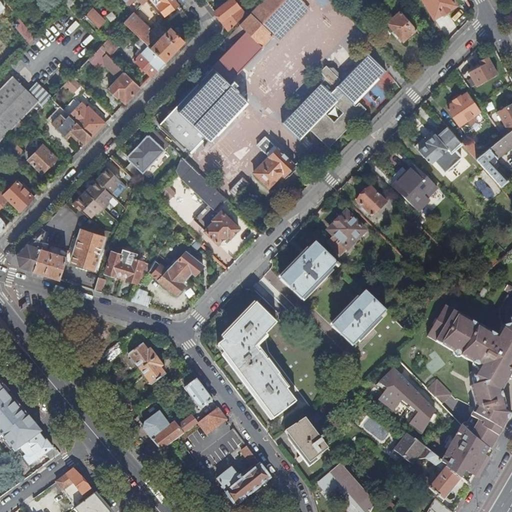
[(62,0),(68,6),(78,16),(83,12),(71,0),(62,0)]
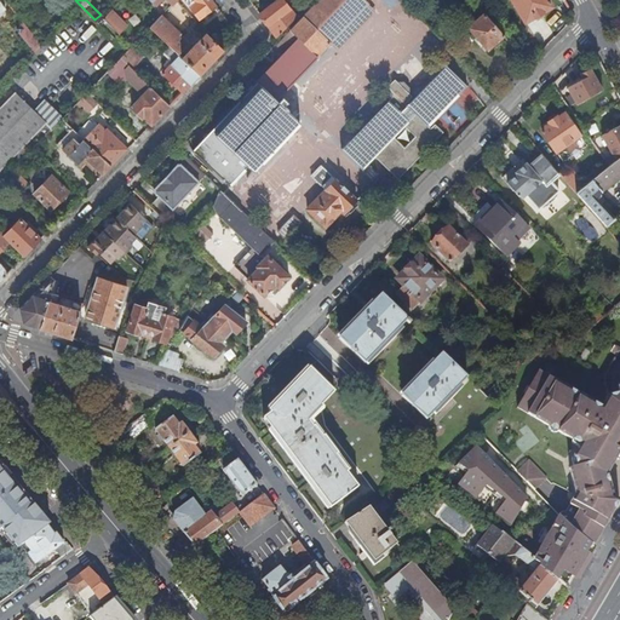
[(190,16),(177,0),(172,7),(184,21),(190,16)]
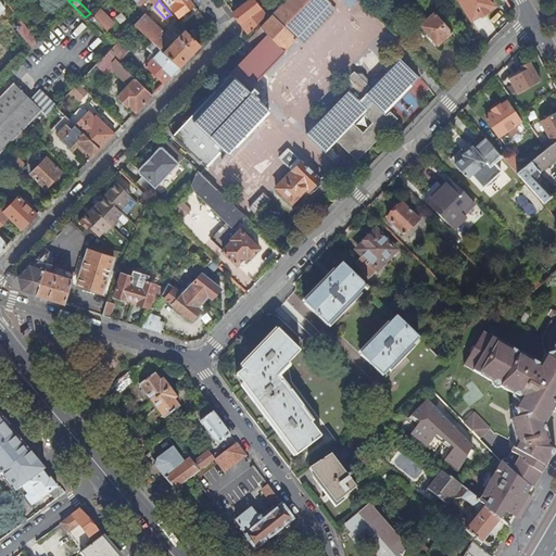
[(194,7),(189,0),(167,0),(166,1),(179,17),(194,7)]
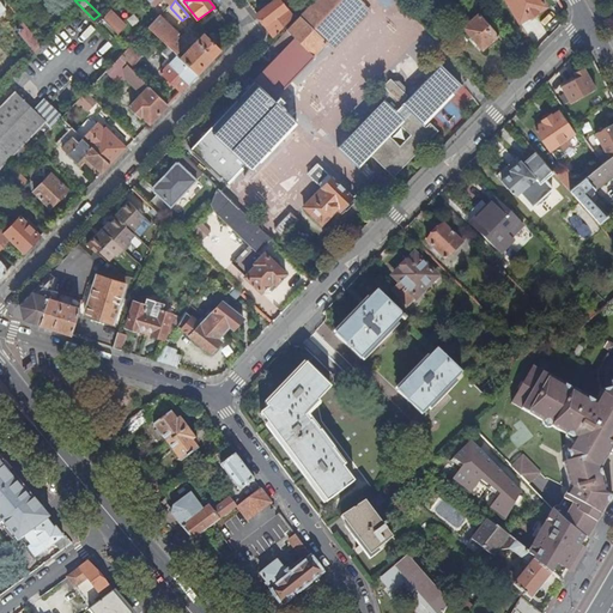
[(254,80),(255,83),(273,99),(314,56),(313,55),(326,42),(364,2),(360,0),(315,0),(295,22),(292,24),(287,29),(296,37),(271,64),(254,80)]
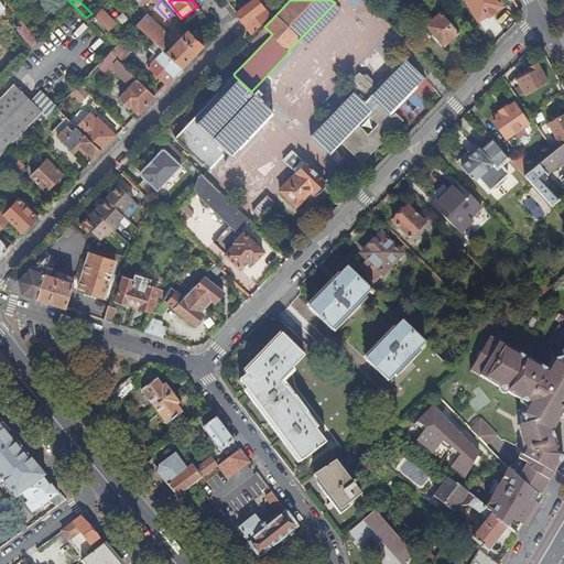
[(253,0),(237,13),(252,34),(267,19),(269,22),(271,20),(268,17),(269,15),(257,0),(253,0)]
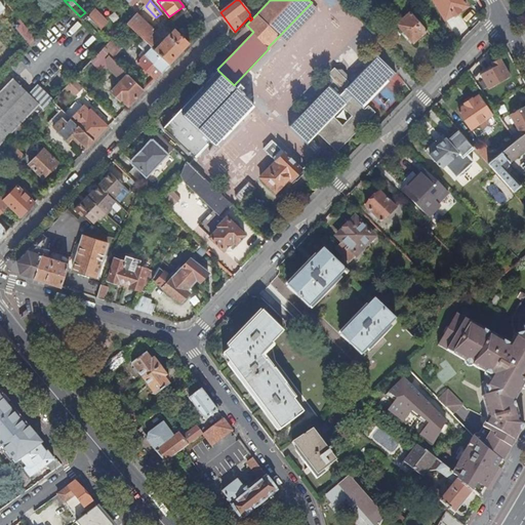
[(463,0),(434,0),(445,18),(453,14),(454,15),(460,11),(459,10),(468,5),(463,0)]
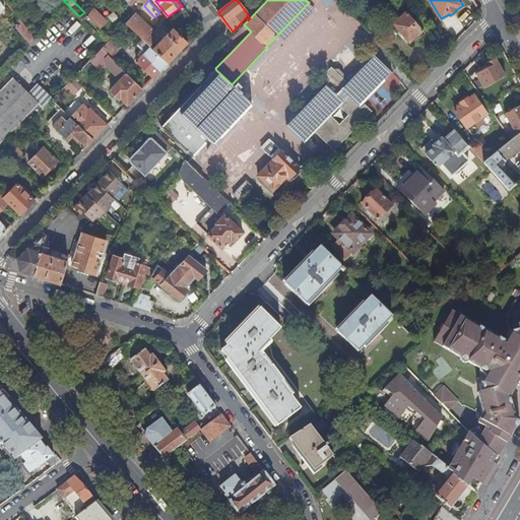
[(315,8),(309,2),(276,36),(282,42),(315,8)]
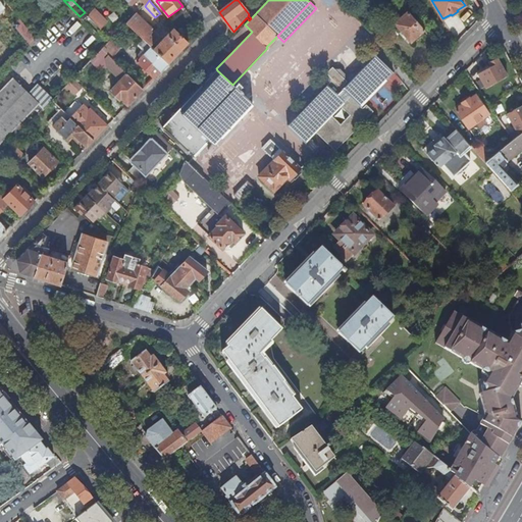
[(107,23),(94,10),(88,16),(101,30),(107,23)]
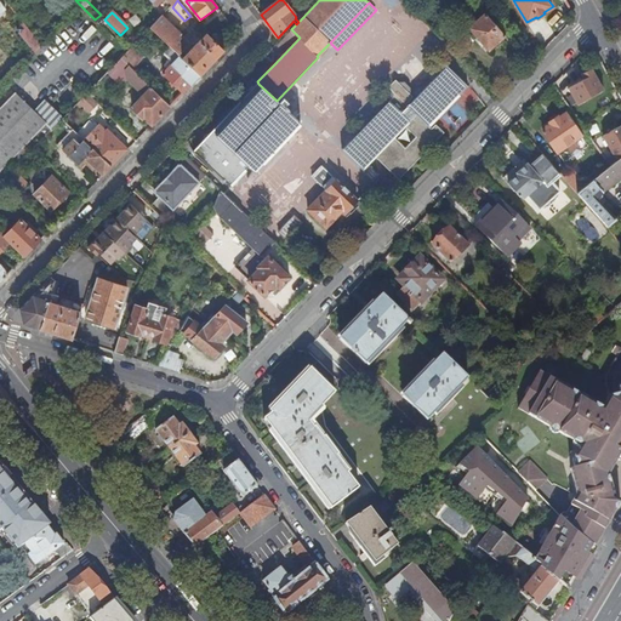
[(489,51),(505,36),(485,15),(468,29),(489,51)]
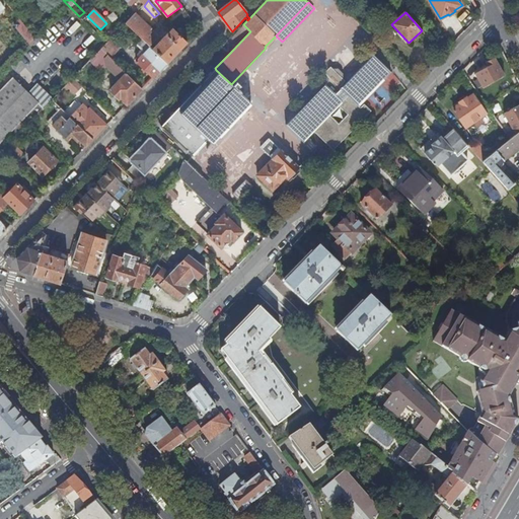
[(151,29),(136,14),(126,23),(149,46),(150,47),(156,40),(155,36),(149,31),(151,29)]
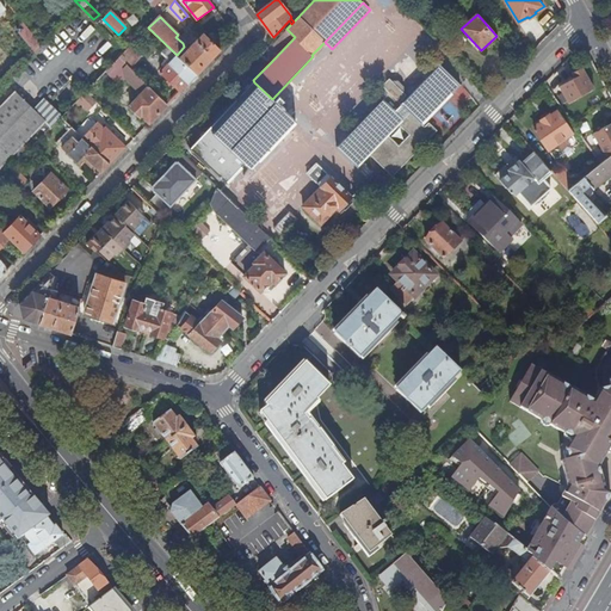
[(125,51),(127,50),(130,47),(118,35),(103,19),(98,24),(125,51)]
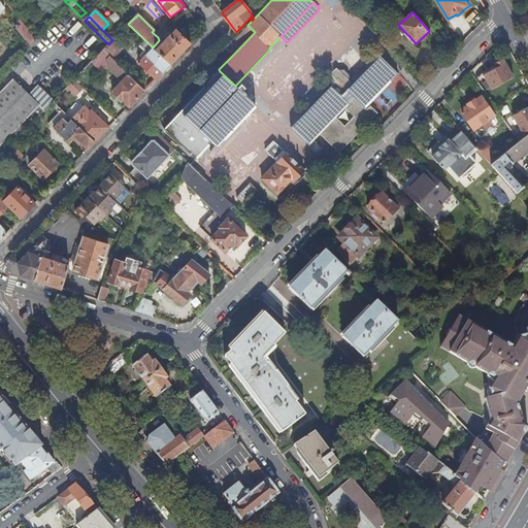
[(37,40),(21,20),(14,25),(32,45),(37,40)]
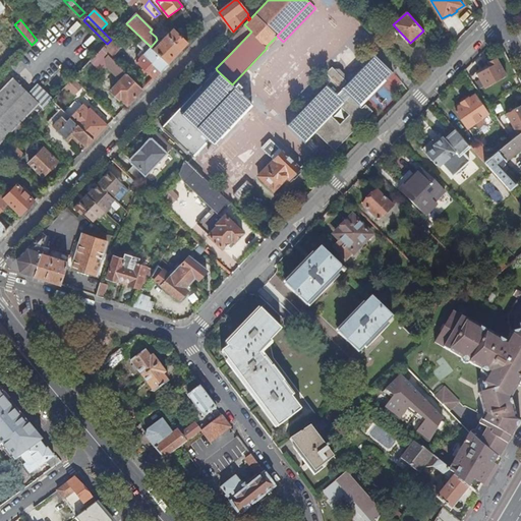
[(147,48),(148,48),(150,46),(126,23),(124,26),(147,48)]
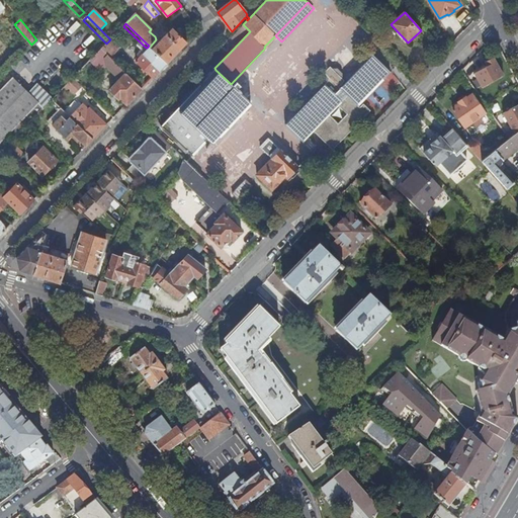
[(178,52),(187,41),(173,28),(155,48),(153,46),(151,48),(167,63),(178,52)]
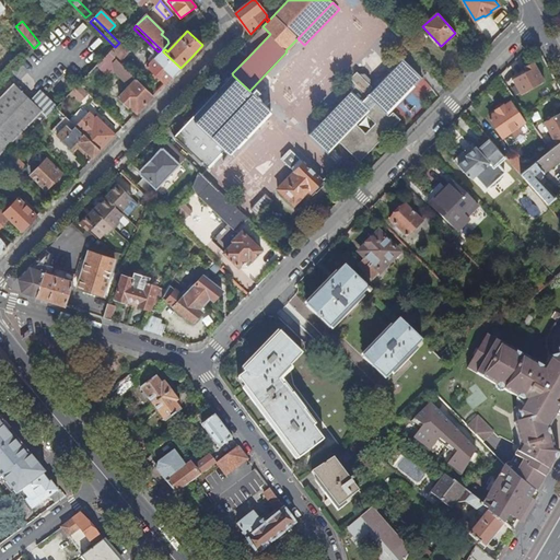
[(109,53),(120,62),(127,57),(116,46),(115,47),(109,53)]
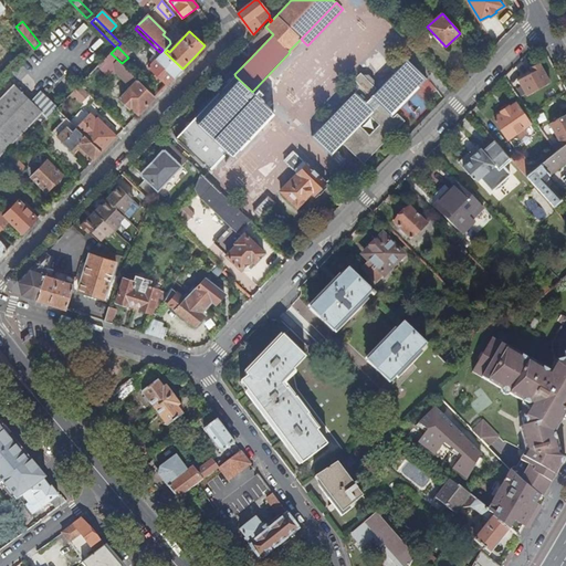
[(168,84),(182,69),(165,52),(164,51),(163,50),(160,52),(163,54),(149,67),(168,84)]
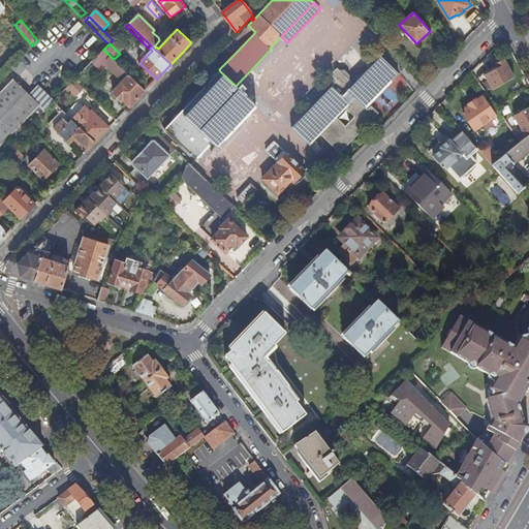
[(130,106),(146,90),(114,59),(103,50),(95,59),(97,61),(94,65),(100,71),(109,68),(123,82),(113,93),(121,101),(123,100),(130,106)]
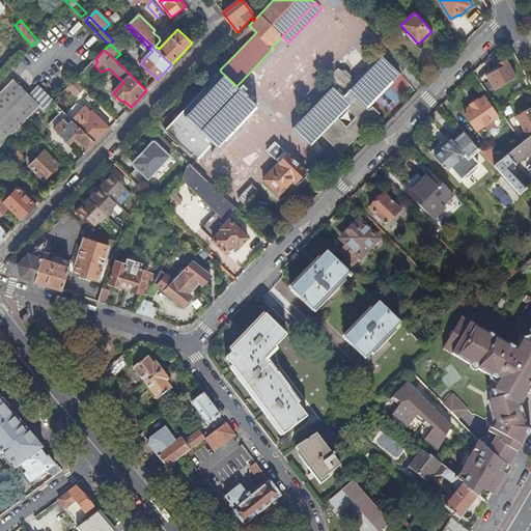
[(365,111),(400,75),(383,57),(353,88),(350,85),(352,82),(352,76),(346,71),(339,71),(334,76),(335,83),(336,85),(294,129),(311,145),(325,133),(340,148),(364,124),(367,128),(369,126),(374,120),(365,111)]
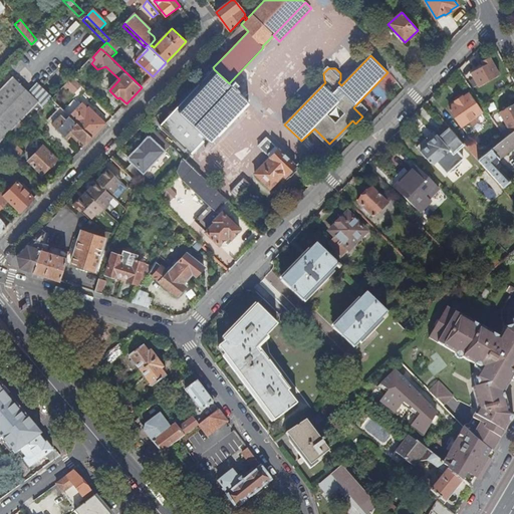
[(479,87),(500,75),(490,57),(482,62),(484,66),(471,73),(479,87)]
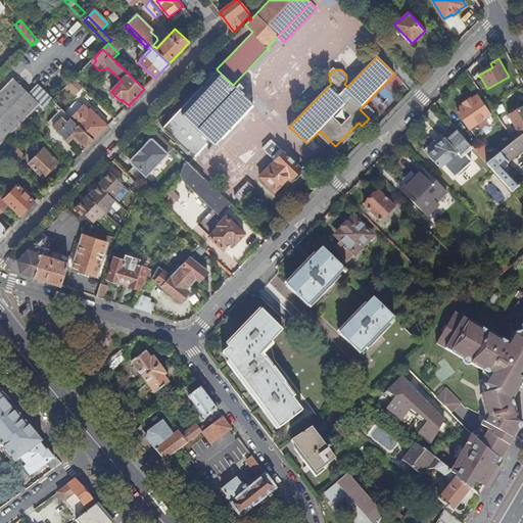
[(214,144),(251,103),(242,93),(239,91),(233,85),(218,70),(163,129),(194,157),(209,141),(214,144)]
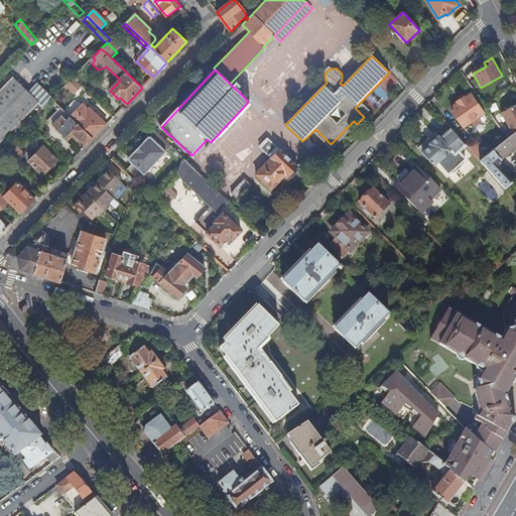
[(28,124),(42,108),(12,79),(0,90),(0,152),(6,147),(10,142),(28,124)]
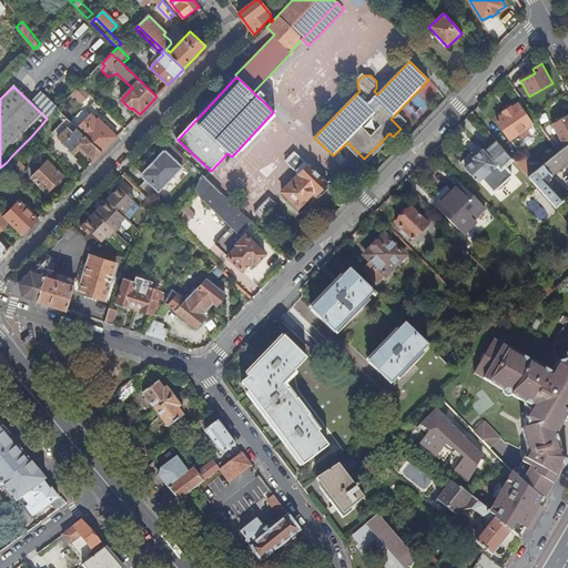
[(531,124),(518,104),(511,109),(510,108),(504,113),(504,114),(496,121),(510,140),(519,133),(523,138),(529,133),(526,129),(531,124)]
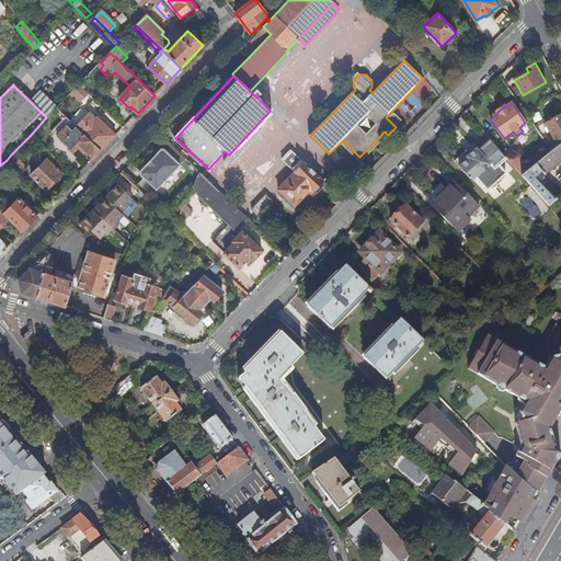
[(113,139),(116,135),(96,117),(94,119),(88,113),(76,127),(101,151),(113,139)]
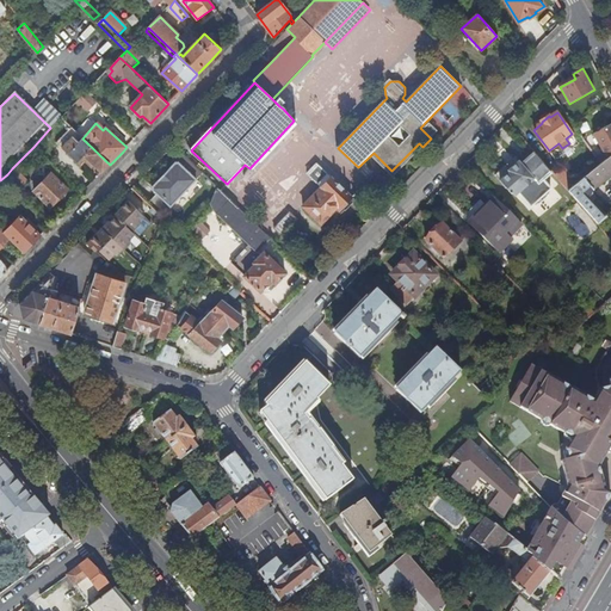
[(610,124),(594,135),(608,159),(610,156),(610,124)]
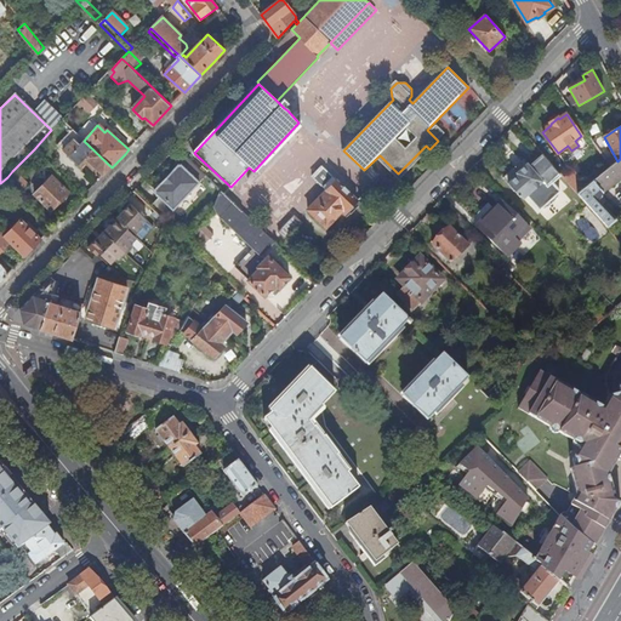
[(103,176),(112,167),(87,144),(73,130),(57,147),(79,167),(86,160),(103,176)]
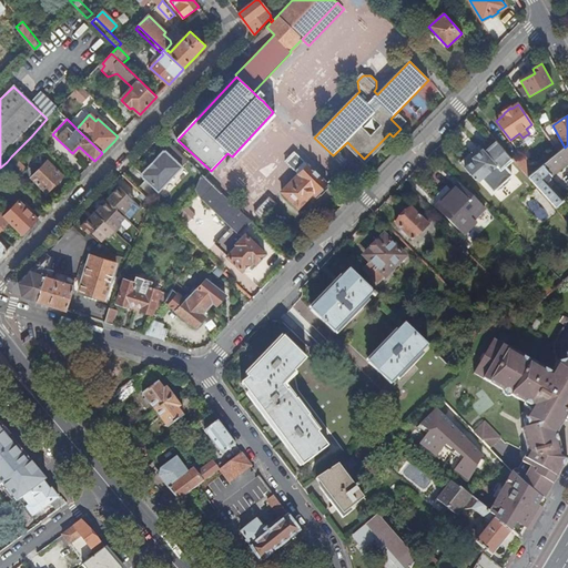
[(469,154),(460,163),(475,180),(476,179),(479,182),(482,179),(494,192),(495,190),(500,190),(509,181),(510,176),(511,175),(505,168),(513,160),(496,141),(484,152),(482,149),(473,158),(469,154)]
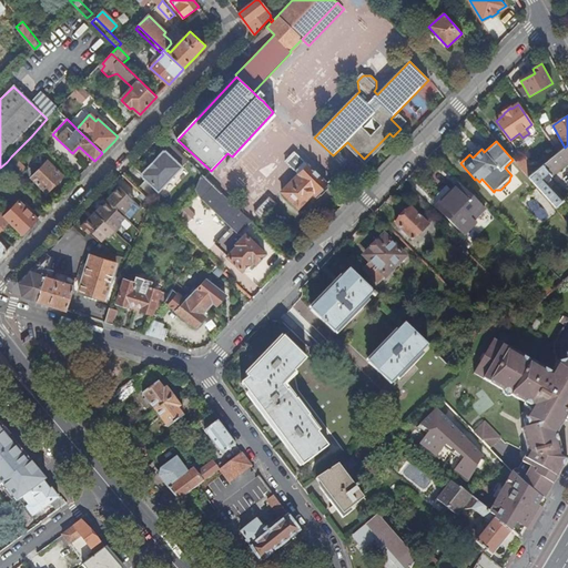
[(478,145),(469,154),(473,158),(482,149),(478,145)]
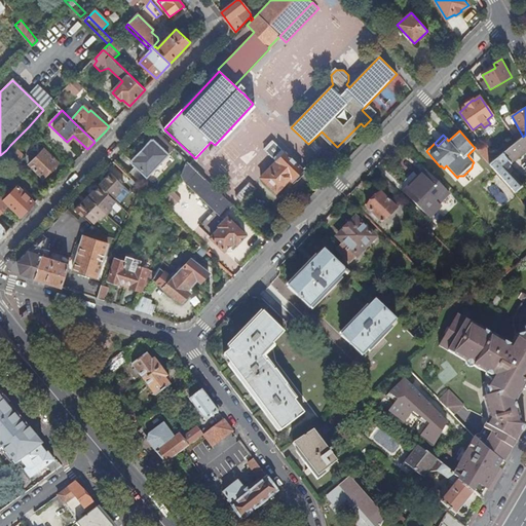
[(515,193),(522,187),(504,167),(525,150),(525,135),(523,137),(518,142),(497,158),(489,164),(515,193)]
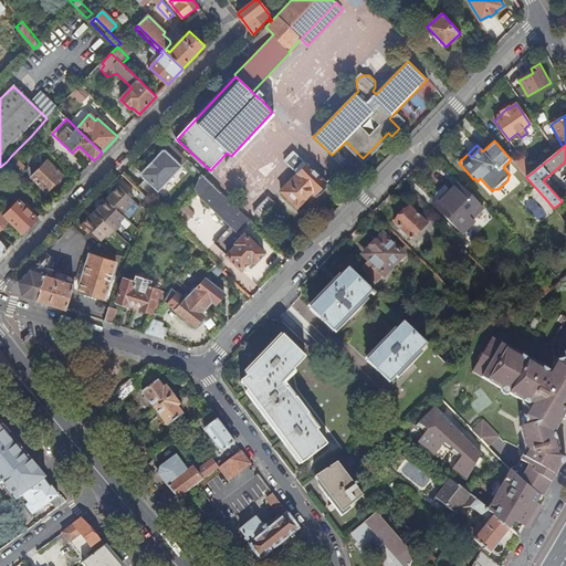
[(140,176),(145,180),(158,192),(181,166),(165,150),(164,152),(163,150),(155,159),(157,161),(152,167),(149,165),(140,174),(142,175),(140,176)]
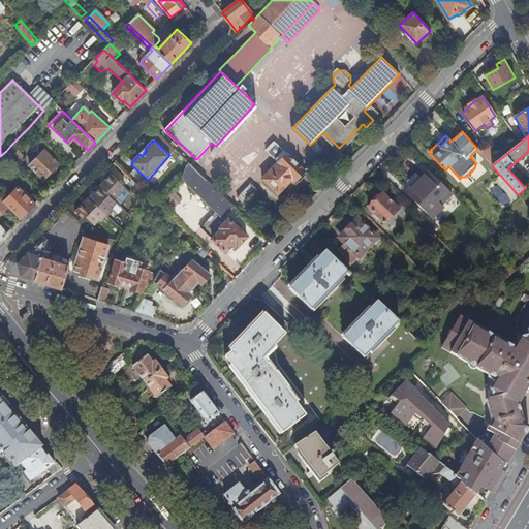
[(278,162),(270,170),(261,179),(277,193),(290,180),(293,183),(304,170),(274,142),(266,150),(275,159),(278,162)]
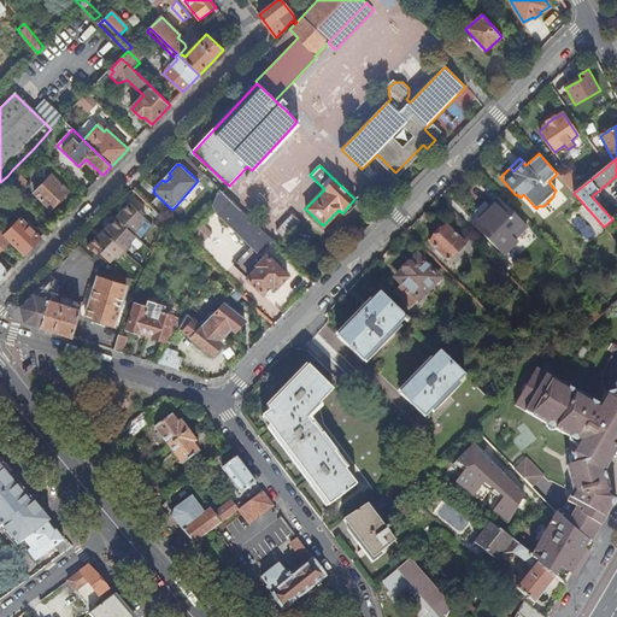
[(7,176),(21,189),(25,183),(12,170),(7,176)]
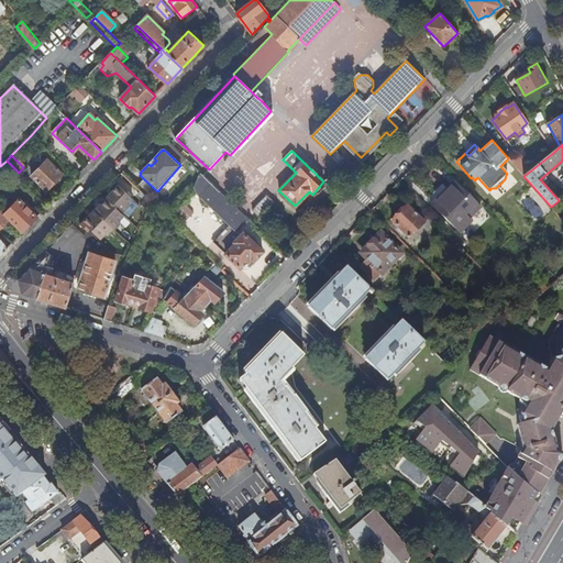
[(332,159),(338,165),(342,159),(338,155),(332,159)]
